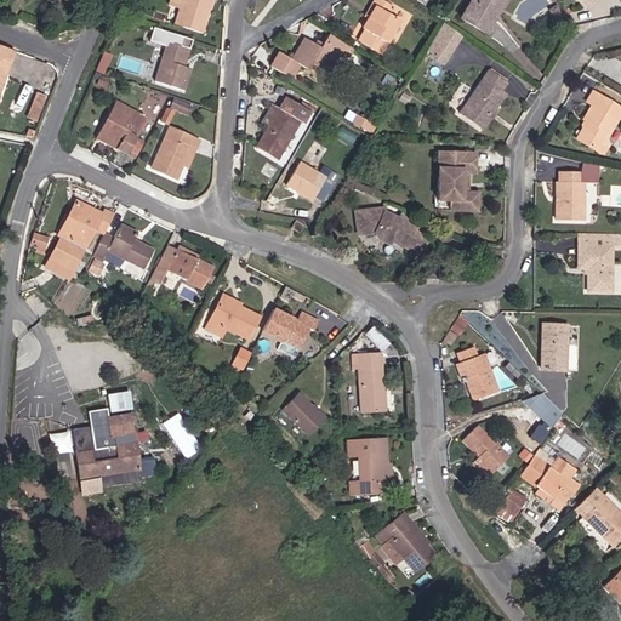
[(200,33),(211,0),(170,0),(169,6),(178,10),(174,24),(200,33)]
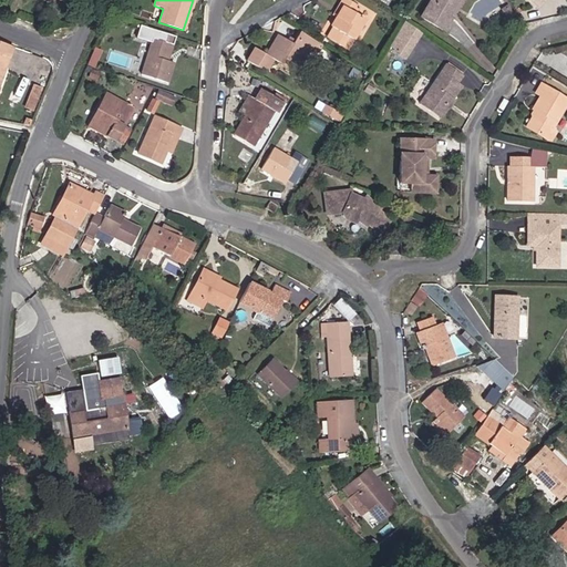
[(346,50),(364,19),(353,13),(358,6),(348,0),(342,0),(340,4),(341,6),(334,17),(336,18),(330,27),(332,28),(327,38),(346,50)]
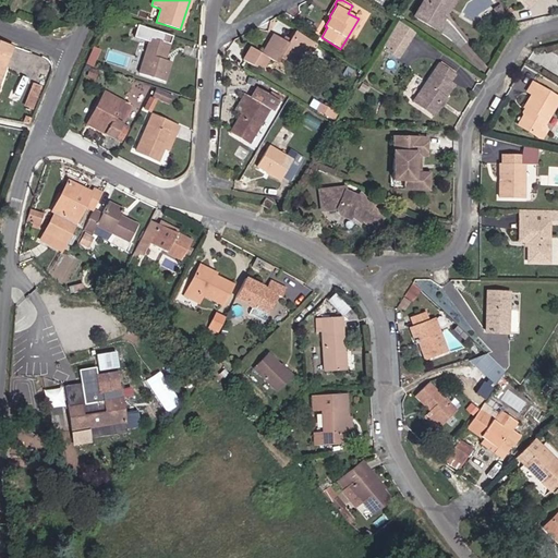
[(435,12),(441,0),(423,0),(413,16),(436,31),(444,17),(440,16),(435,12)]
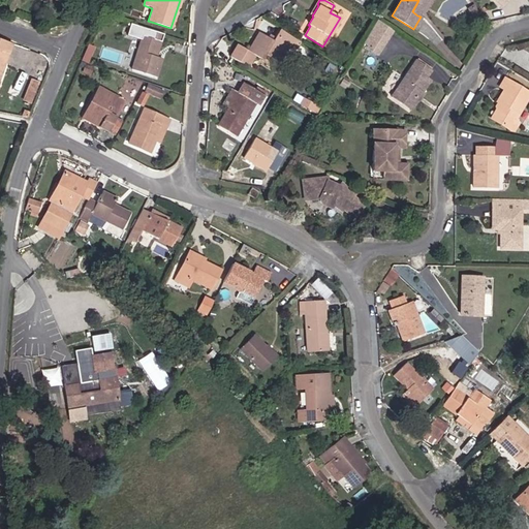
[(417,16),(427,0),(418,0),(412,11),(417,16)]
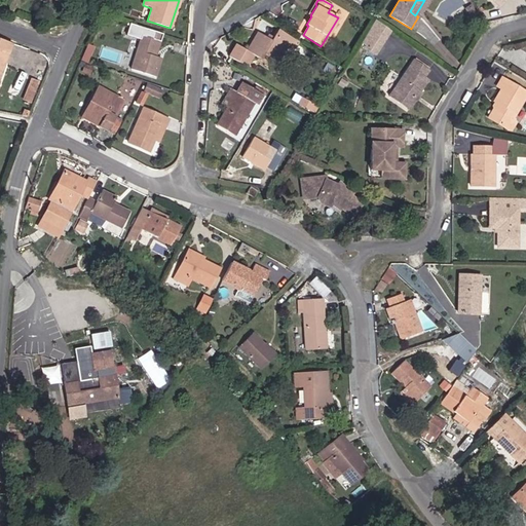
[(112,16),(117,5),(107,1),(102,12),(112,16)]
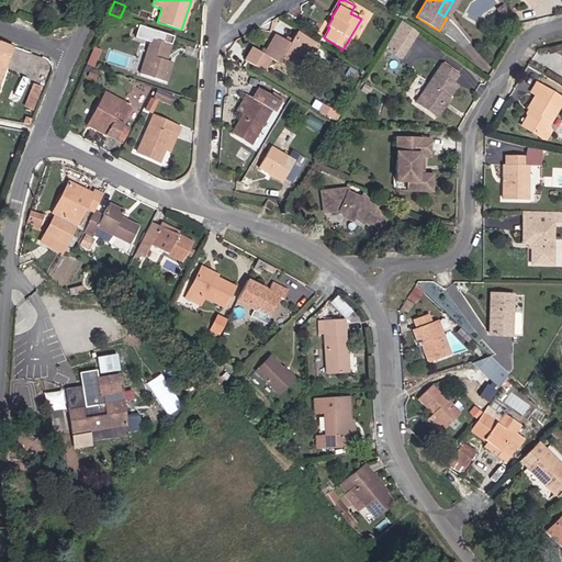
[(508,14),(504,8),(498,11),(503,18),(508,14)]
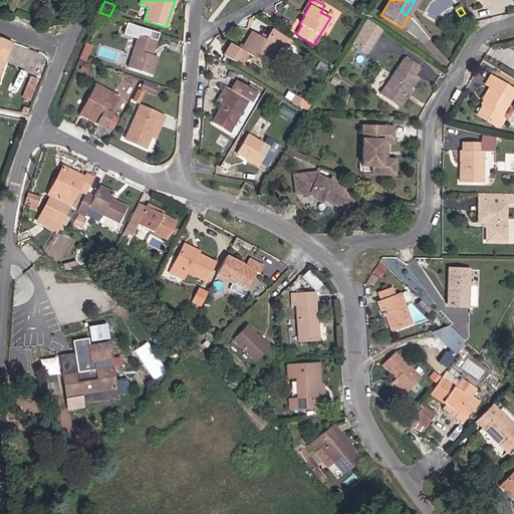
[(379,29),(365,19),(358,31),(372,41),(379,29)]
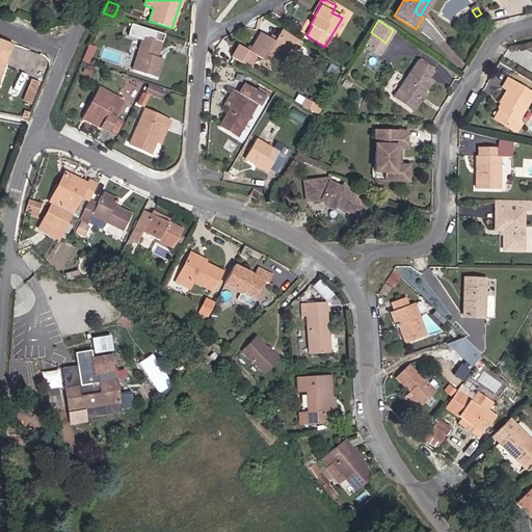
[(162,43),(164,34),(129,23),(126,34),(139,40),(130,70),(157,78),(163,59),(157,57),(155,56),(159,42),(162,43)]
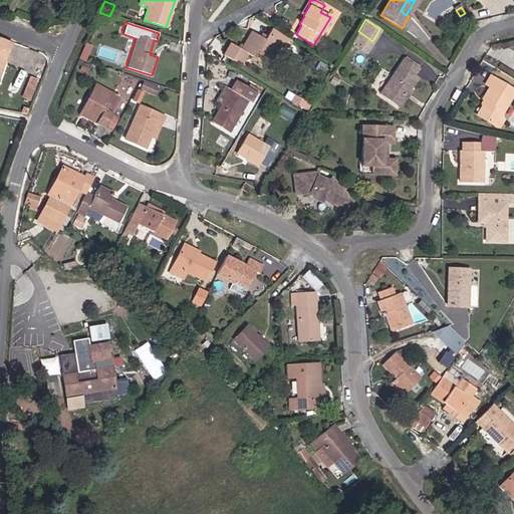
[(281,44),(285,37),(272,28),(265,39),(252,32),(241,49),(231,43),(223,55),(234,62),(235,60),(239,62),(243,61),(247,54),(254,58),(257,53),(271,61),(281,44)]
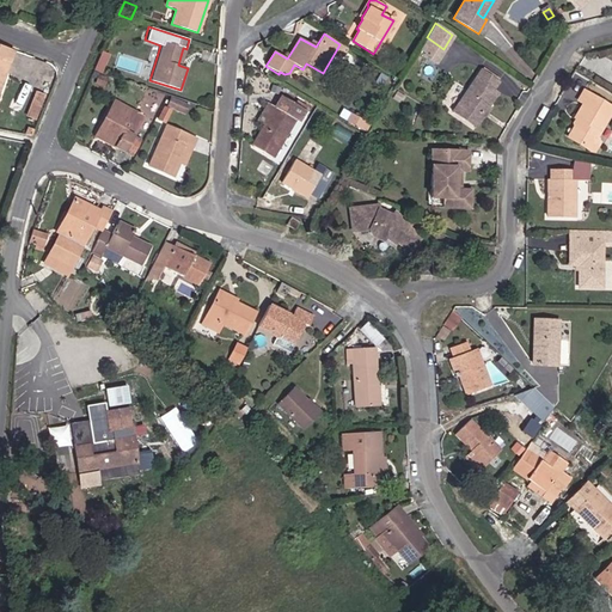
[(436,60),(444,49),(427,37),(420,49),(436,60)]
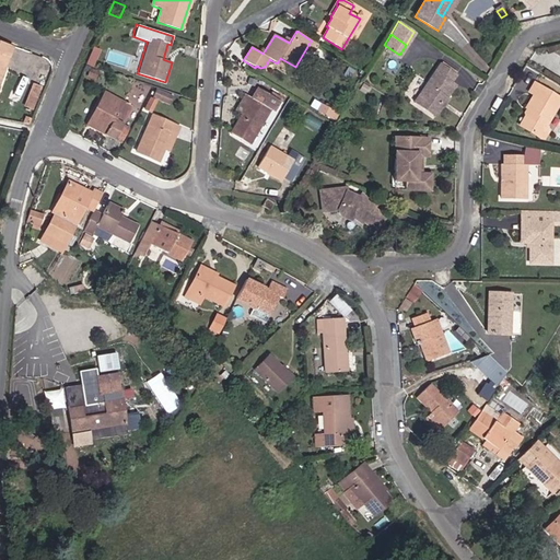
[(313,53),(317,44),(311,41),(306,48),(313,53)]
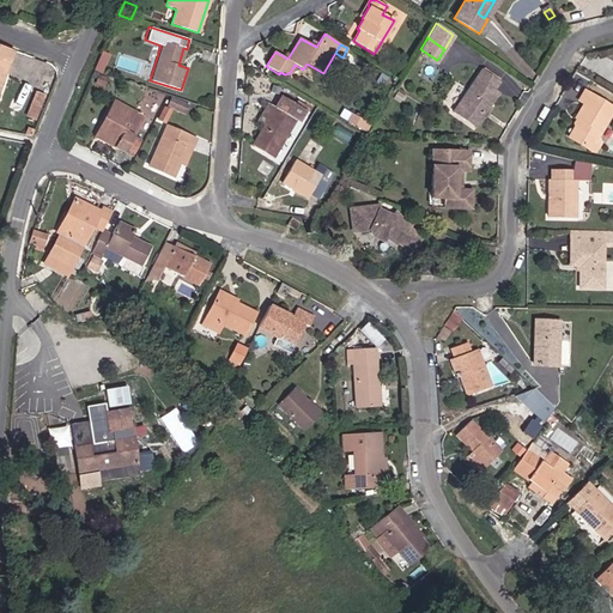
[(0,89),(10,62),(0,58),(0,89)]
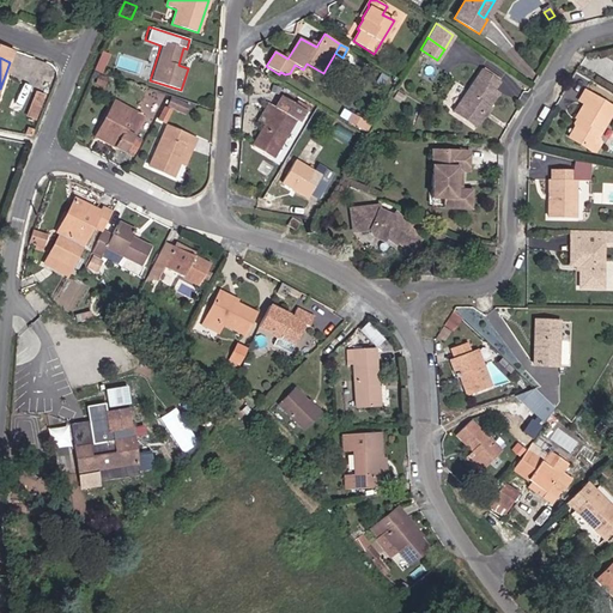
[(489,105),(498,92),(495,89),(499,82),(483,70),(453,113),(473,127),(489,105)]
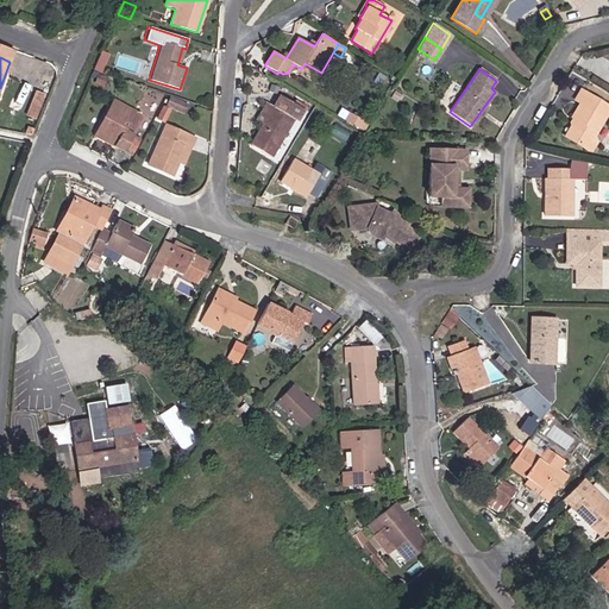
[(104,86),(107,77),(98,74),(94,82),(104,86)]
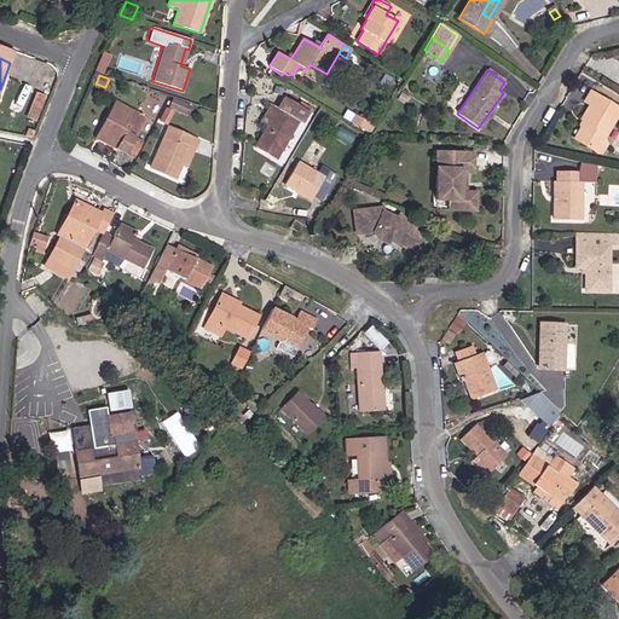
[(602,140),(618,113),(618,109),(590,92),(585,102),(590,104),(582,120),(583,120),(586,122),(584,127),(580,128),(574,139),(595,151),(602,140)]
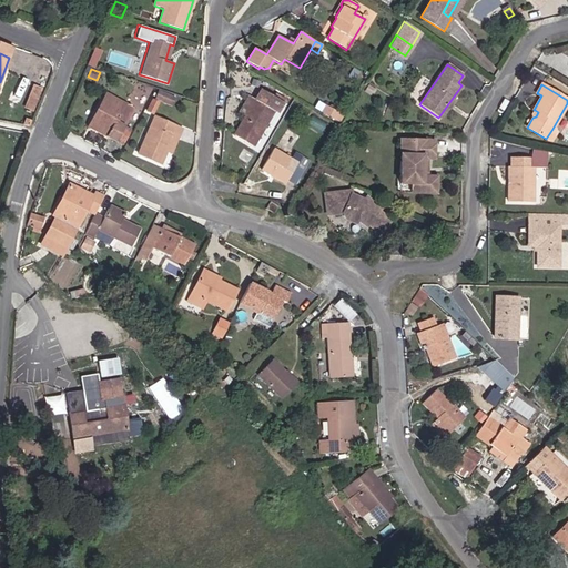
[(37,100),(41,89),(34,85),(29,97),(37,100)]
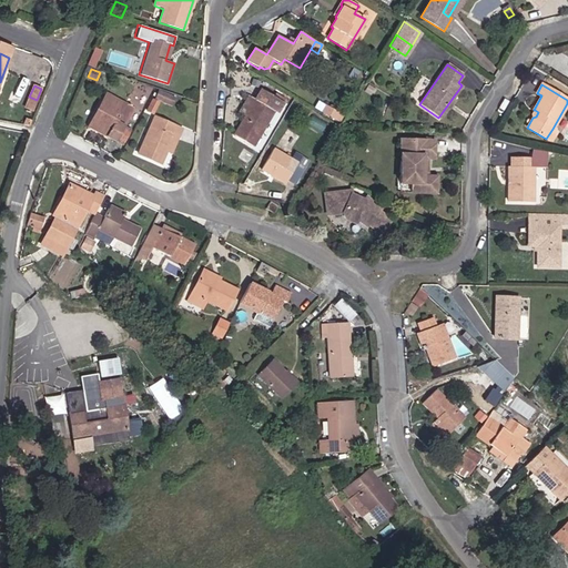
[(253,146),(274,111),(277,113),(283,102),(261,89),(255,100),(245,117),(234,135),(253,146)]
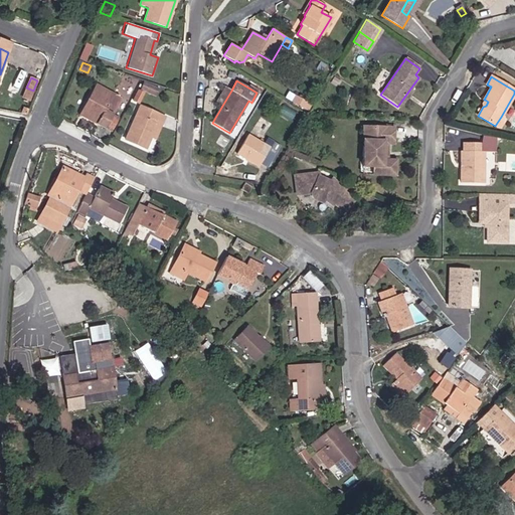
[(144,81),(141,89),(155,95),(158,88),(144,81)]
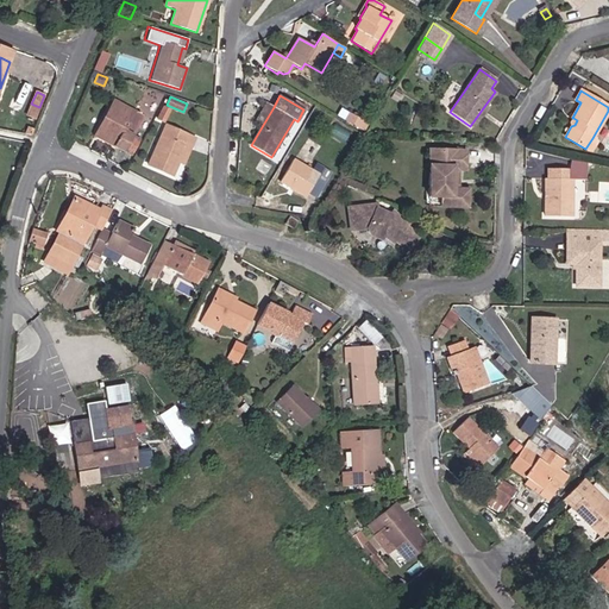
[(124,151),(132,135),(143,115),(114,100),(105,119),(107,120),(98,137),(124,151)]
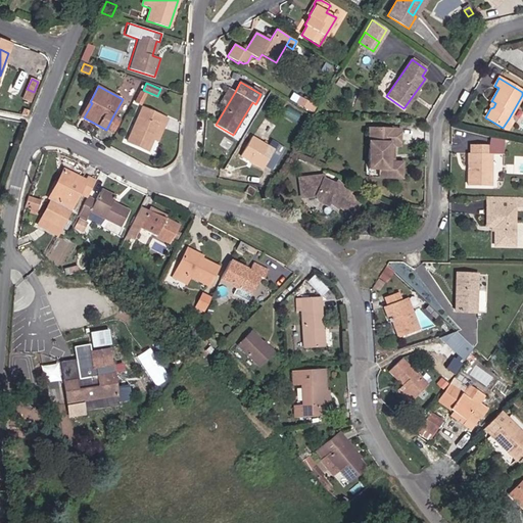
[(226,107),(235,92),(228,88),(219,103),(226,107)]
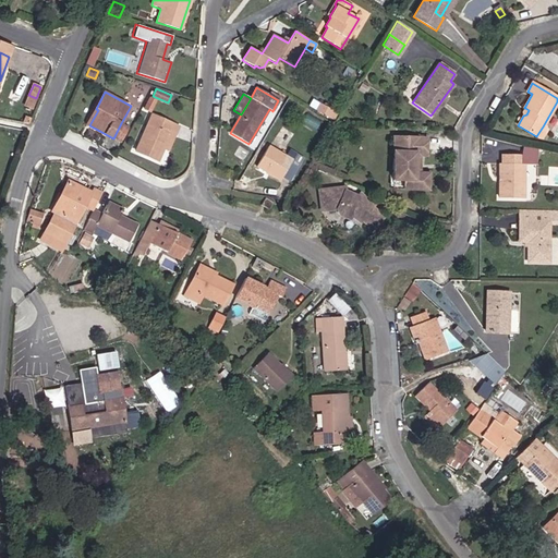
[(433,118),(447,98),(445,96),(431,116),(433,118)]
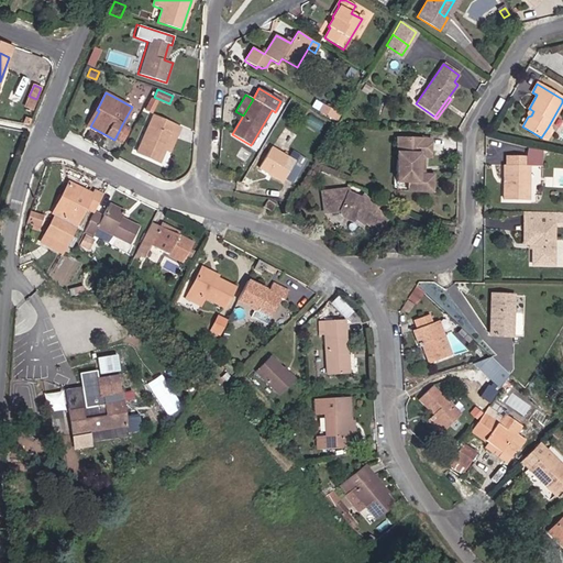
[(152,113),(157,102),(151,99),(146,110),(152,113)]
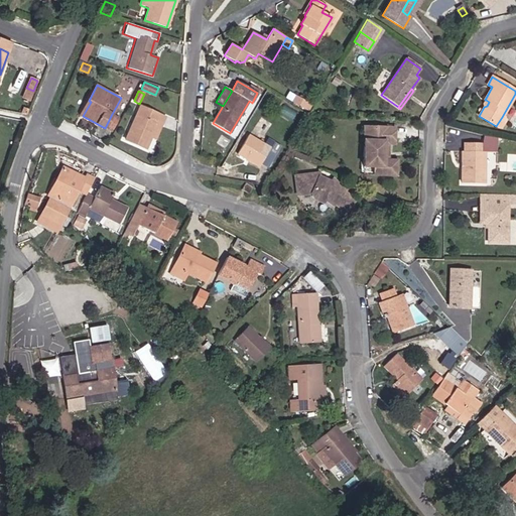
[(312,105),(295,95),(291,102),(308,112),(312,105)]
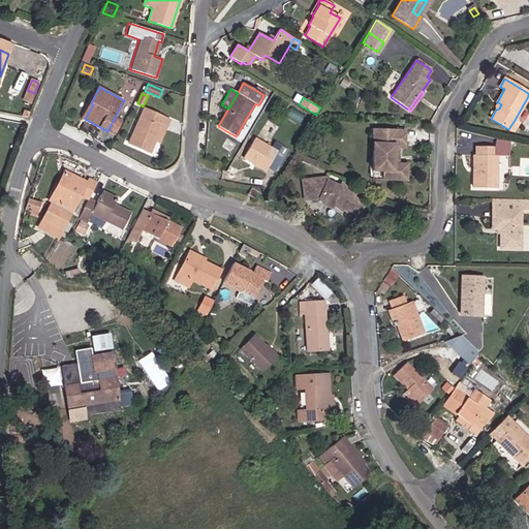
[(85,119),(93,104),(91,103),(83,118),(85,119)]
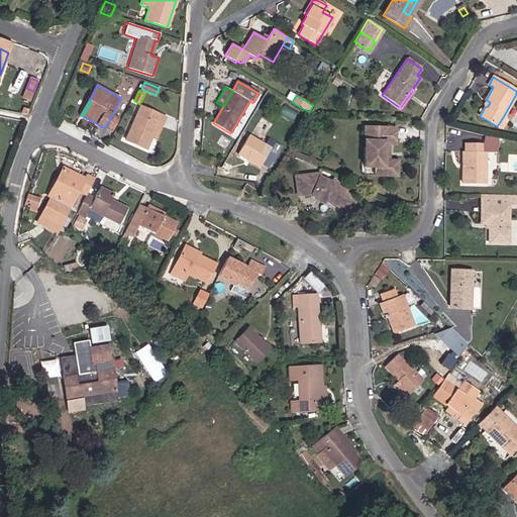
[(151,137),(158,123),(162,125),(166,117),(140,106),(125,140),(146,149),(151,137)]
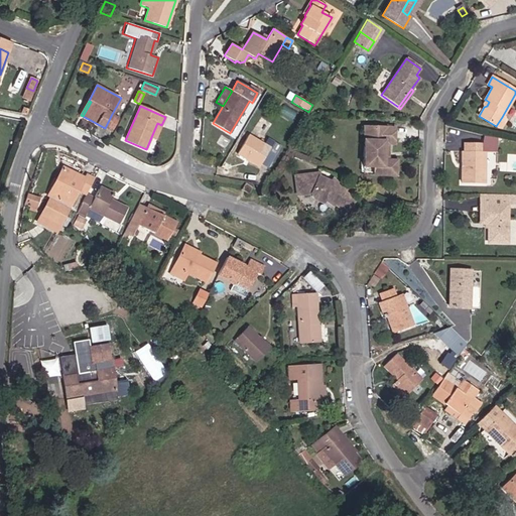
[(111,132),(118,117),(112,114),(105,128),(111,132)]
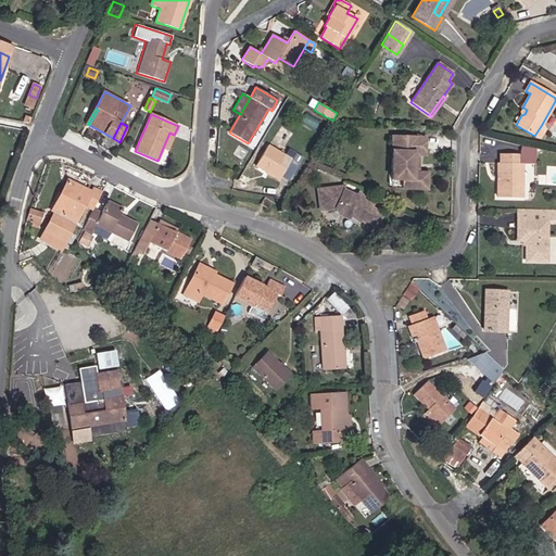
[(540,138),(544,129),(541,126),(534,136),(536,137),(540,138)]
